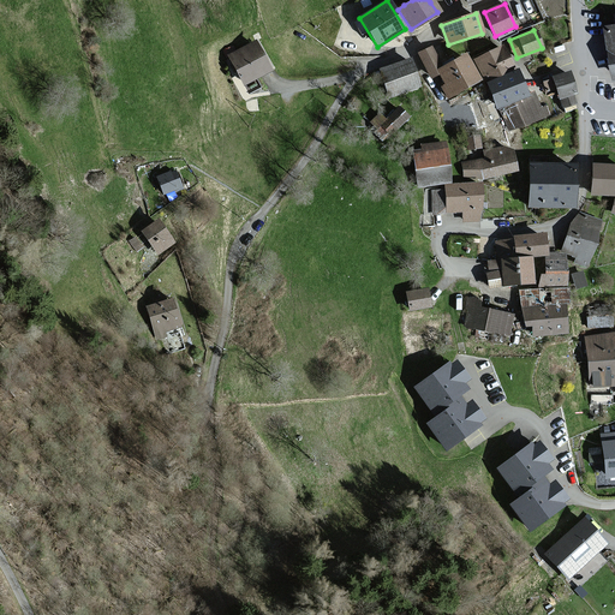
[(268,71),(254,42),(227,55),(243,84),(268,71)]
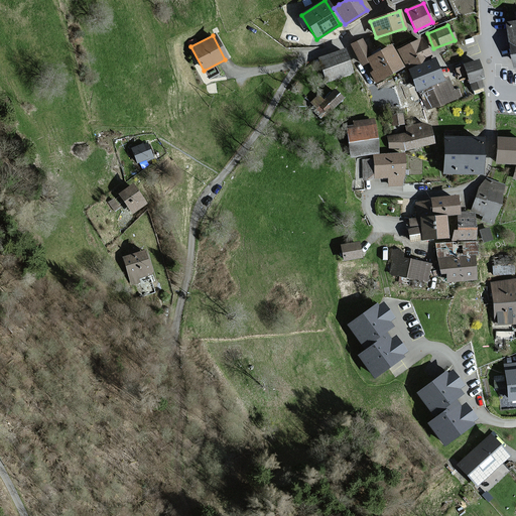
[(429,58),(420,39),(398,50),(408,70),(429,58)]
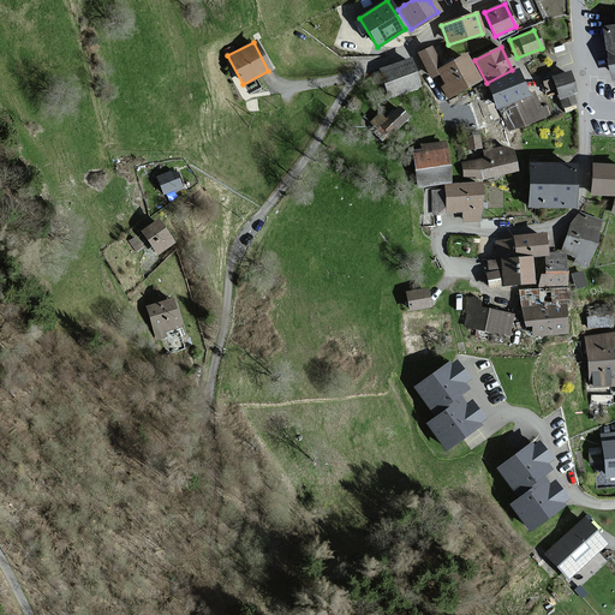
[(441,69),(430,48),(418,54),(431,78),(439,73),(446,85),(442,88),(447,97),(478,82),(464,57),(441,69)]
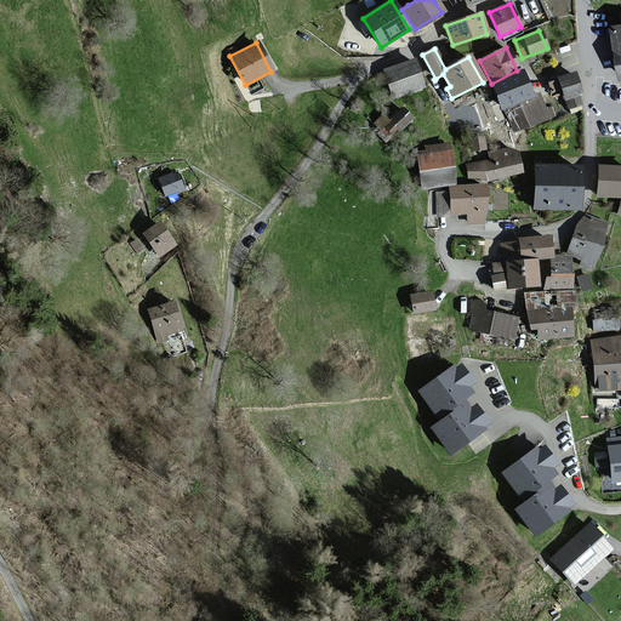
[(422,87),(412,61),(383,70),(393,97),(422,87)]
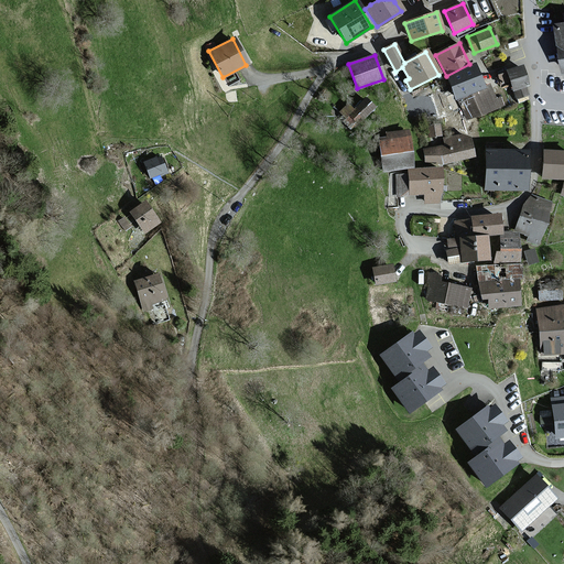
[(528,86),(521,66),(507,71),(512,91),(514,90),(517,97),(527,95),(524,87),(528,86)]
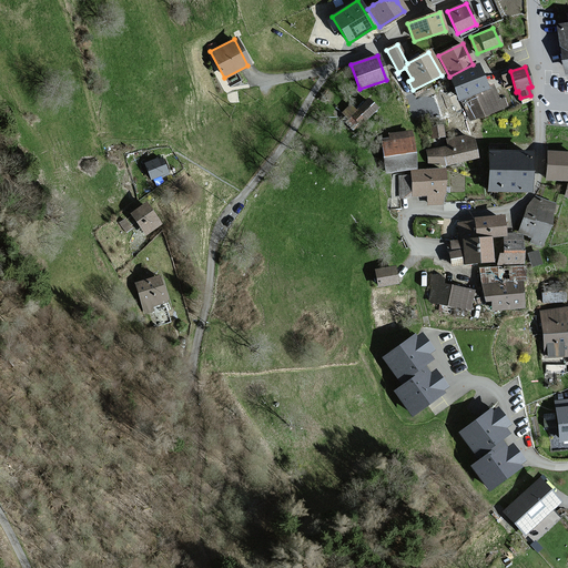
[(484,88),(476,68),(452,78),(459,97),(484,88)]
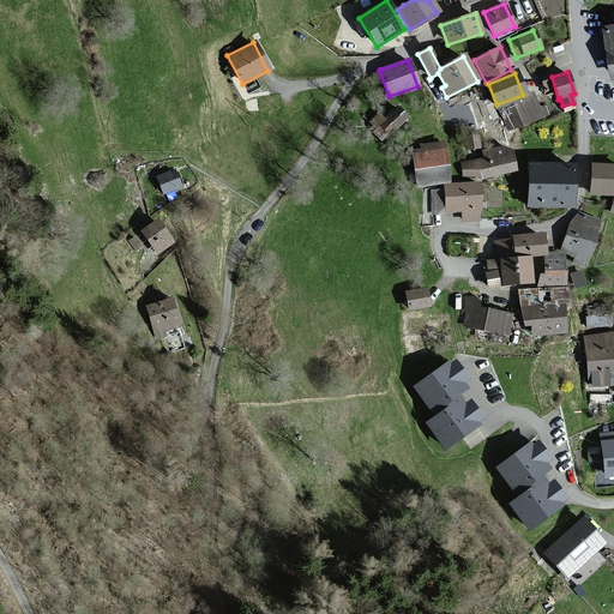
[(539,108),(534,95),(499,108),(507,130),(548,114),(545,107),(539,108)]
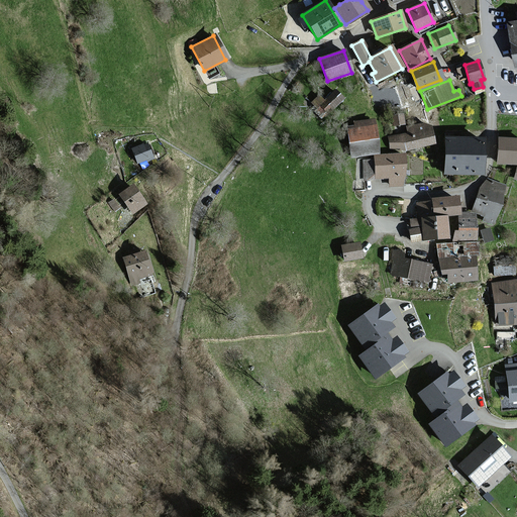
[(342,99),(334,92),(324,101),(319,97),(312,104),(317,108),(314,111),(321,118),(328,110),(330,111),(342,99)]
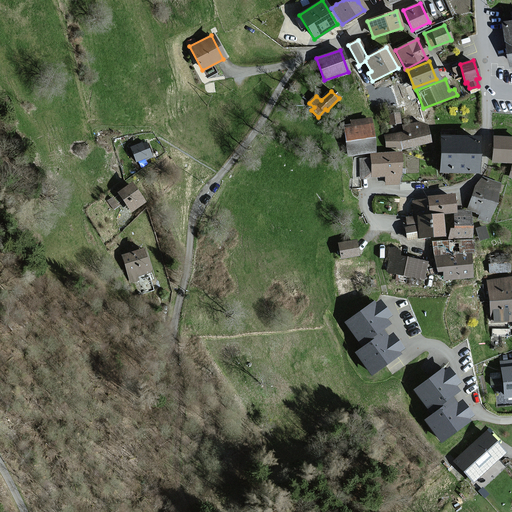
[(398,114),(388,115),(389,124),(399,123),(398,114)]
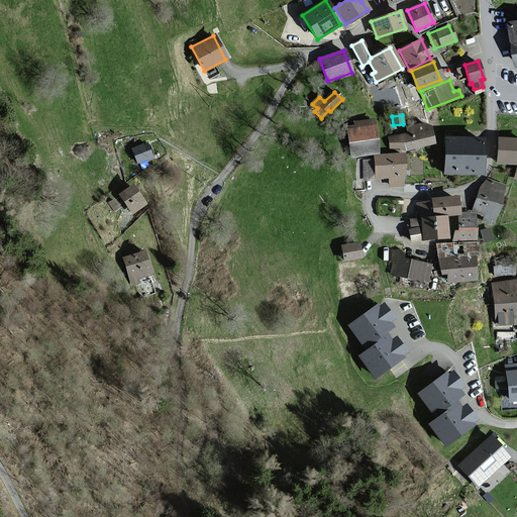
[(373,120),(354,122),(355,127),(347,128),(351,158),(377,153),(373,120)]
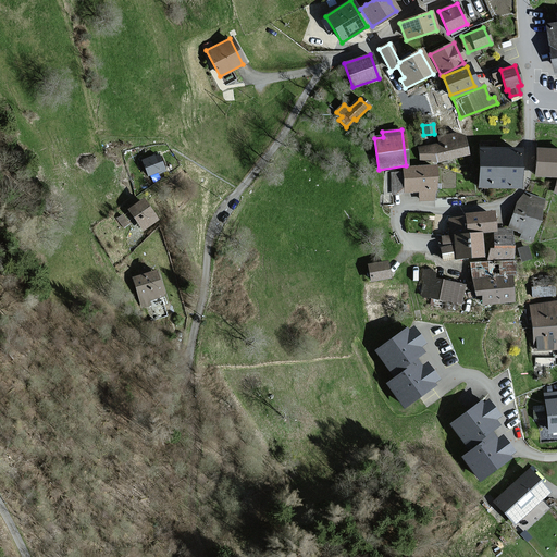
[(421,160),(436,161),(466,157),(462,136),(455,137),(455,133),(437,136),(440,144),(419,147),(421,160)]
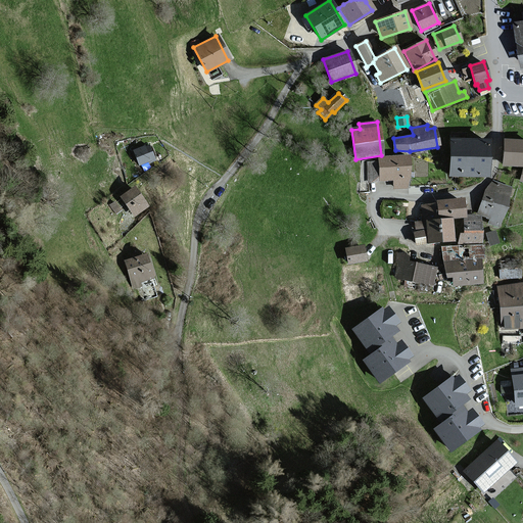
[(486,140),(448,140),(448,177),(486,177),(486,140)]
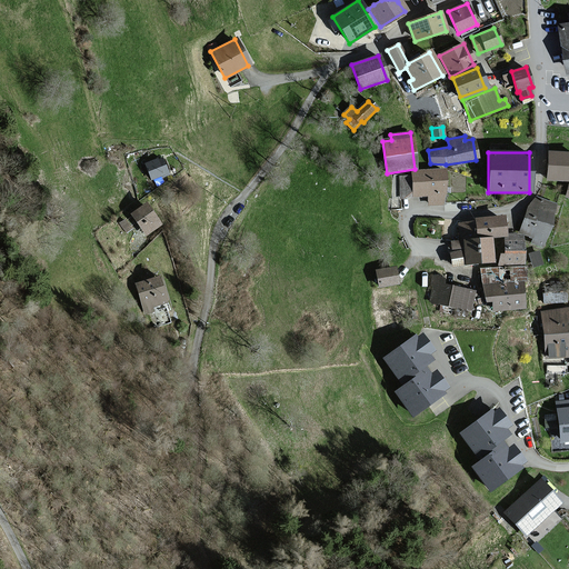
[(568,153),(548,152),(546,179),(568,180),(568,153)]
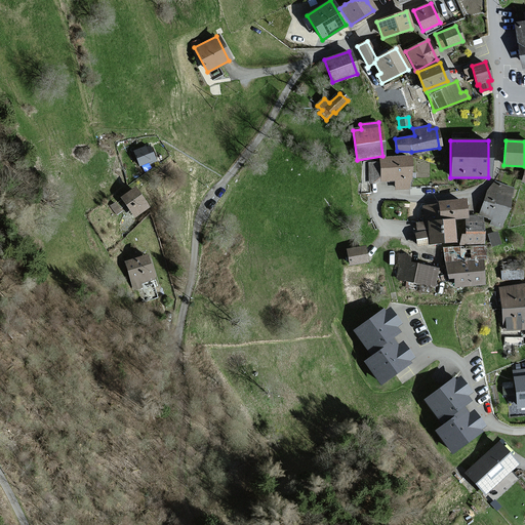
[(154,162),(149,147),(145,149),(144,148),(133,151),(139,165),(148,162),(149,164),(154,162)]
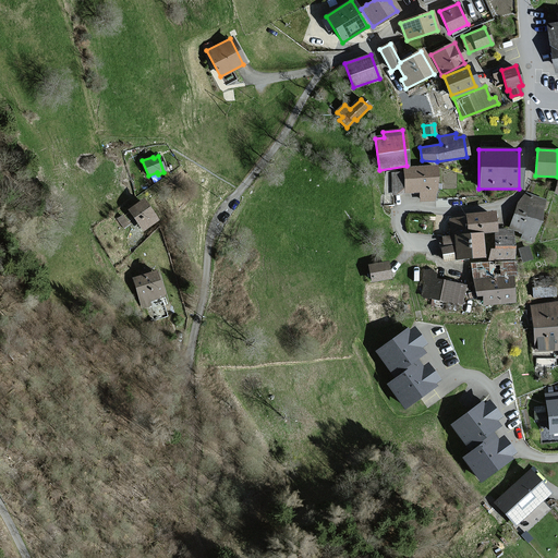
[(433,167),(403,168),(403,173),(392,173),(392,194),(420,193),(420,201),(435,201),(433,167)]
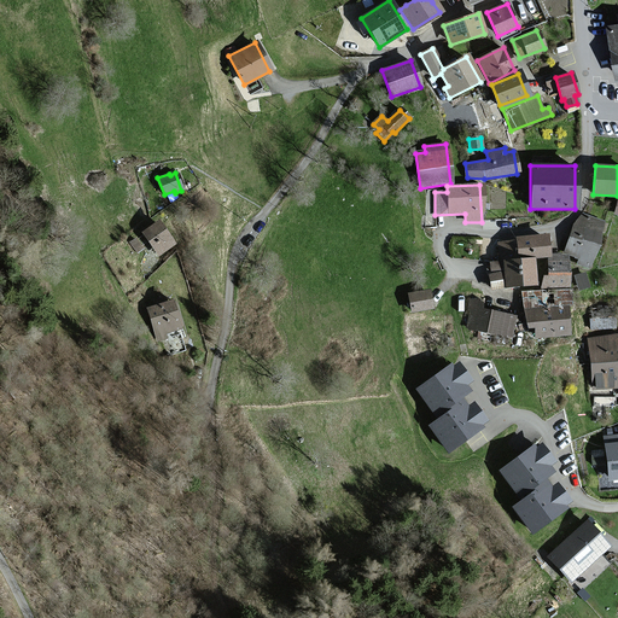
[(604,221),(582,215),(573,225),(564,254),(579,260),(577,264),(588,268),(604,221)]
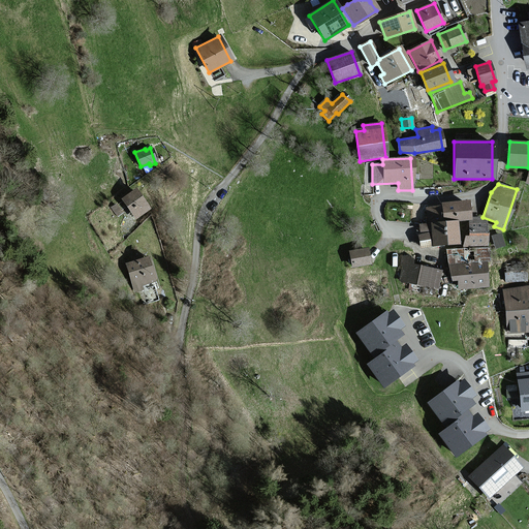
[(148,210),(134,190),(121,199),(135,218),(148,210)]
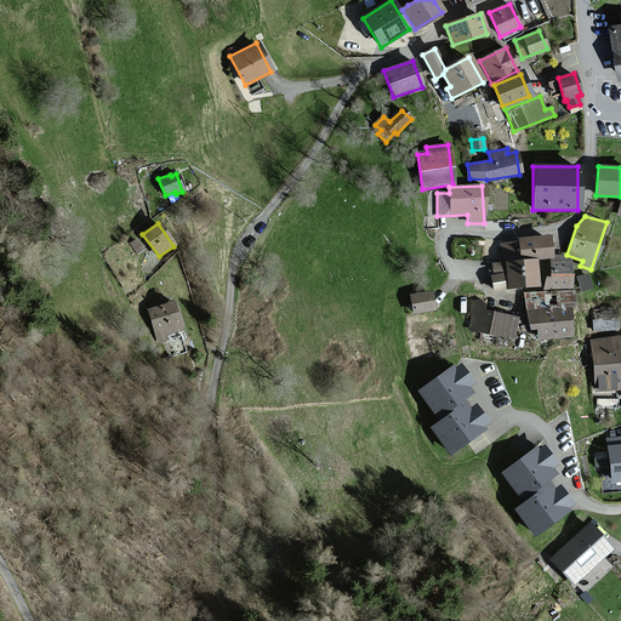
[(548,238),(518,239),(518,243),(519,260),(550,257),(548,238)]
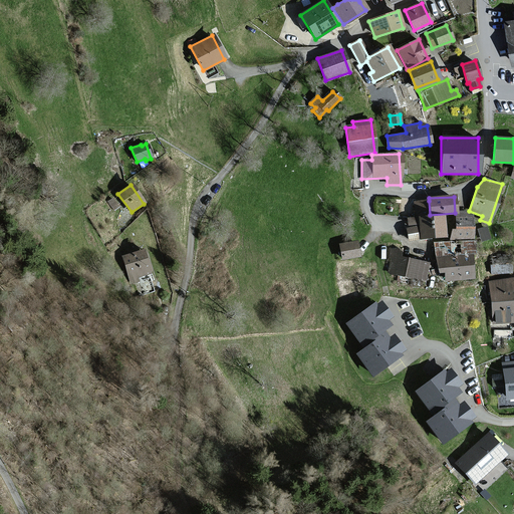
[(416,216),(430,215),(429,201),(415,202),(416,216)]
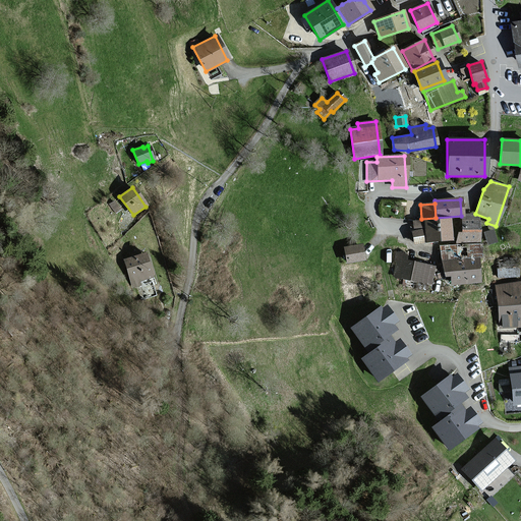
[(472,217),(472,215),(462,215),(462,233),(458,233),(458,243),(477,243),(477,217),(472,217)]
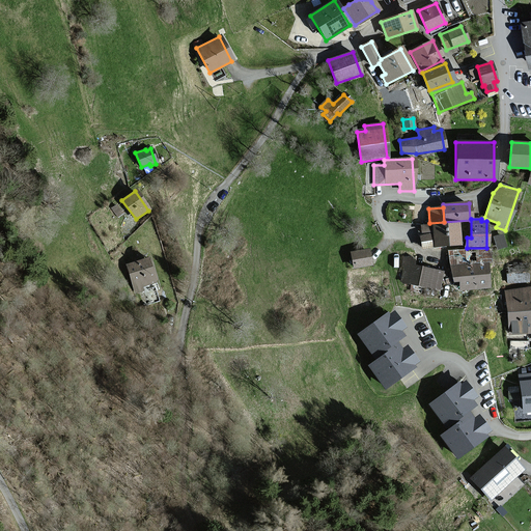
[(459,246),(457,223),(432,225),(435,248),(459,246)]
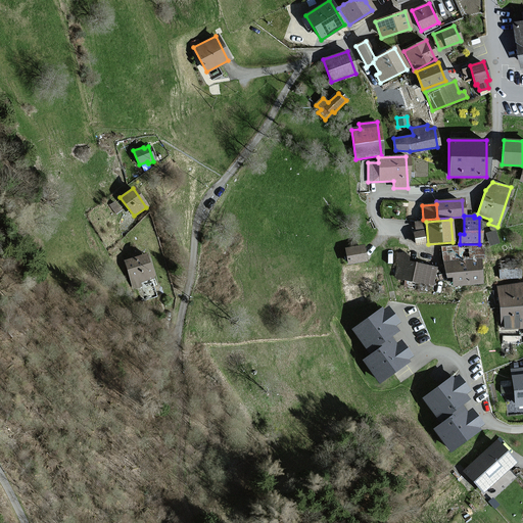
[(422,231),(413,233),(416,246),(424,244),(422,231)]
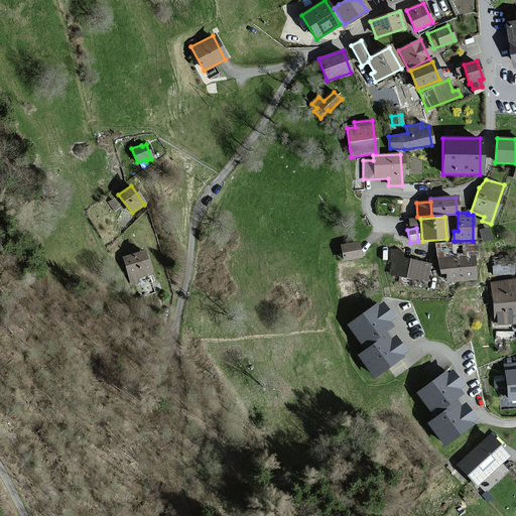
[(492,240),(488,228),(480,231),(483,242),(492,240)]
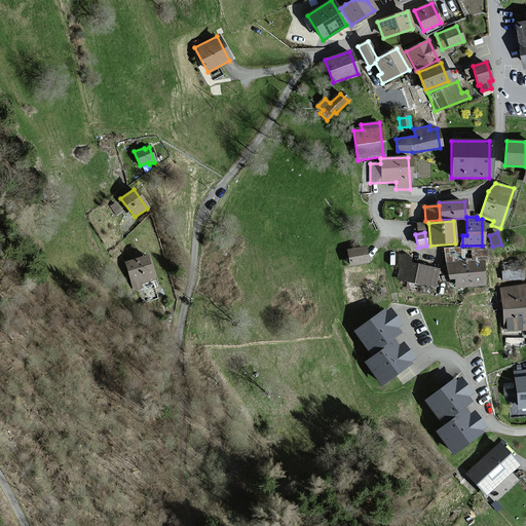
[(364,248),(347,251),(349,265),(366,263),(364,248)]
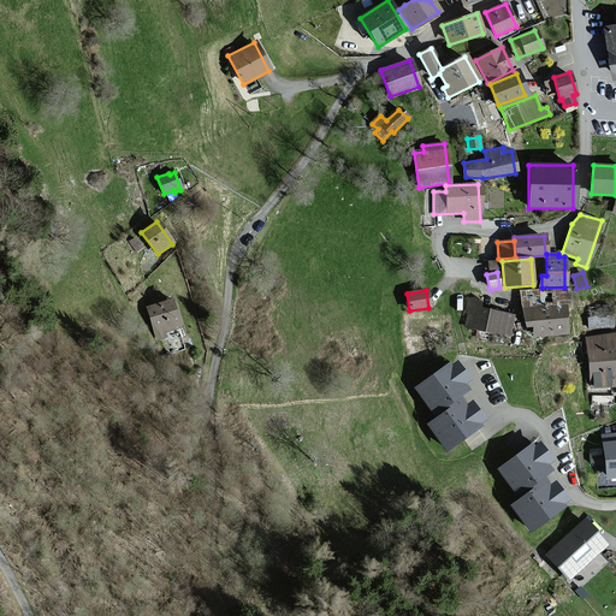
[(567,290),(522,292),(523,308),(563,306),(568,304),(567,290)]
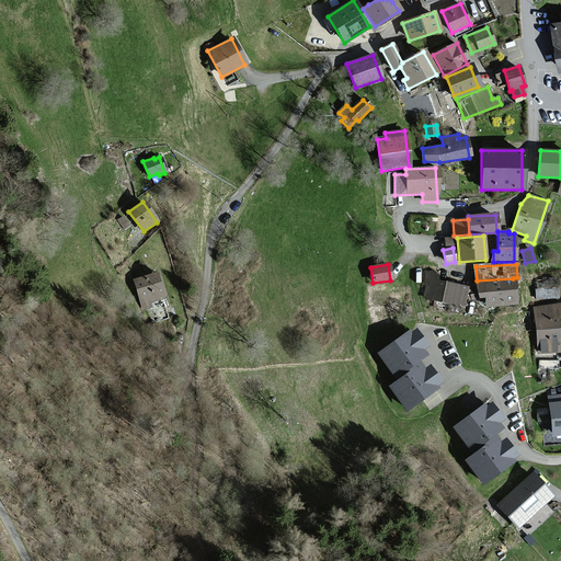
[(436,282),(437,275),(428,273),(424,298),(464,306),(467,287),(436,282)]
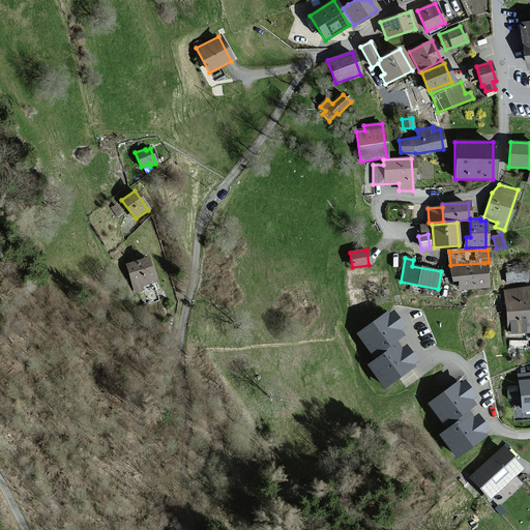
[(156,282),(150,259),(128,265),(137,292),(144,290),(142,286),(156,282)]
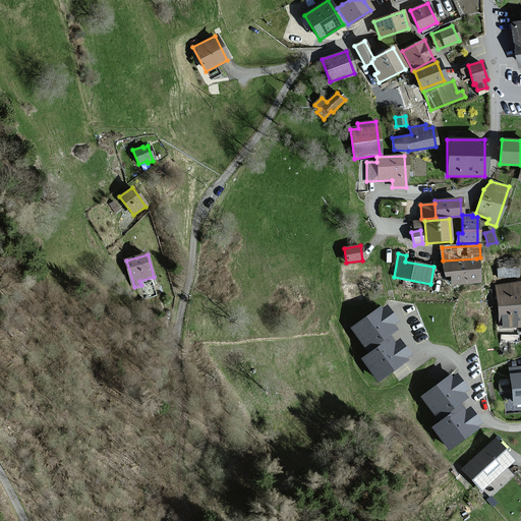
[(478,282),(476,258),(443,261),(444,277),(450,277),(451,284),(478,282)]
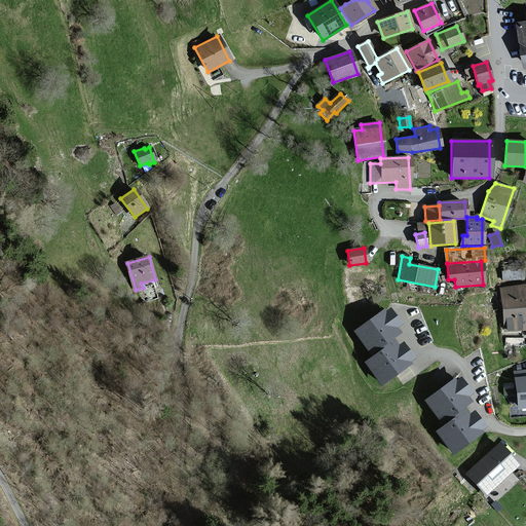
[(525,286),(500,288),(503,332),(525,330),(525,286)]
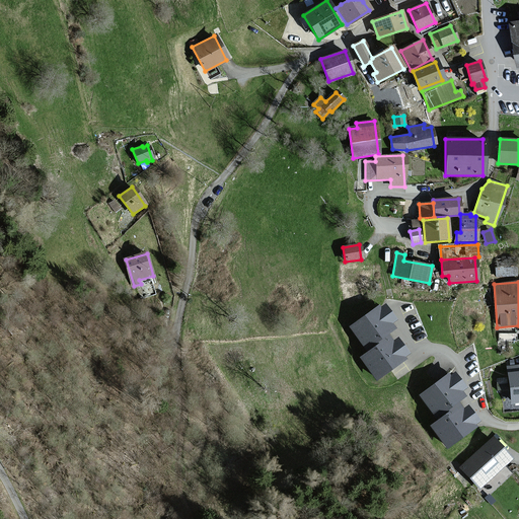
[(385,336),(392,329),(388,325),(393,321),(382,307),(378,309),(376,307),(348,328),(367,353),(359,359),(375,380),(403,360),(401,358),(406,355),(395,340),(391,343),(385,336)]
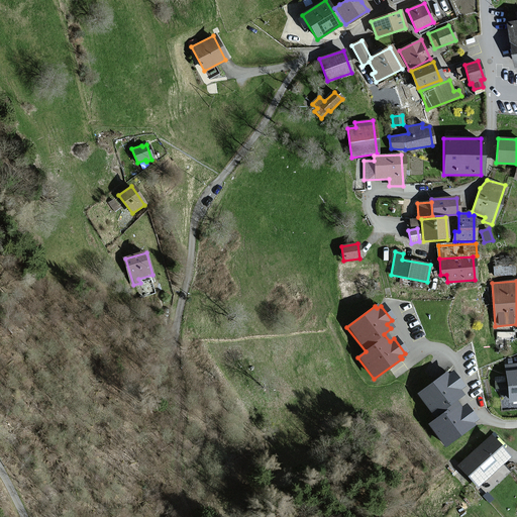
[(516,364),(505,366),(509,402),(516,401),(516,364)]
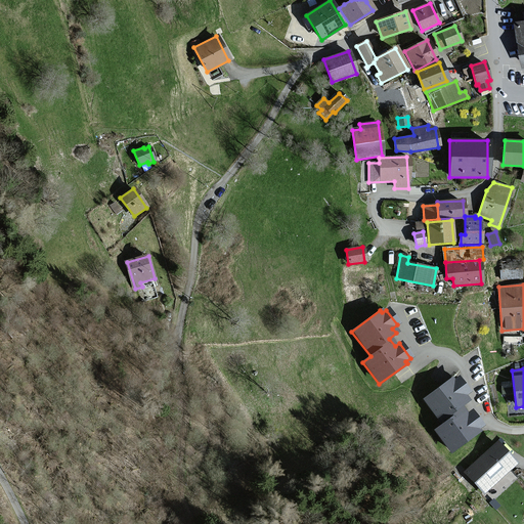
[(461,407),(467,401),(464,397),(468,393),(456,379),(453,381),(451,379),(423,399),(441,425),(433,431),(450,452),(478,432),(477,430),(481,426),(470,411),(466,415),(461,407)]
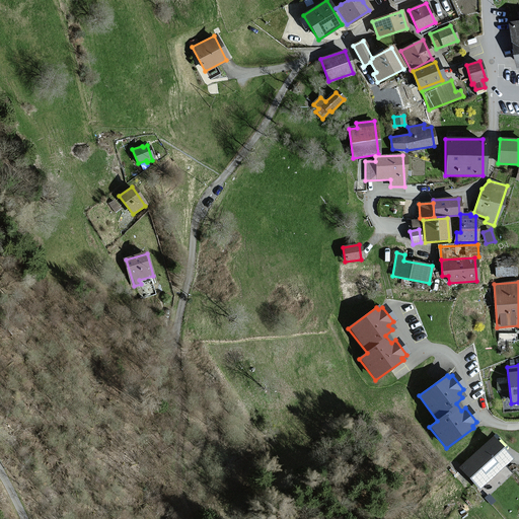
[(460,468),(479,489),(510,459),(491,439),(460,468)]
